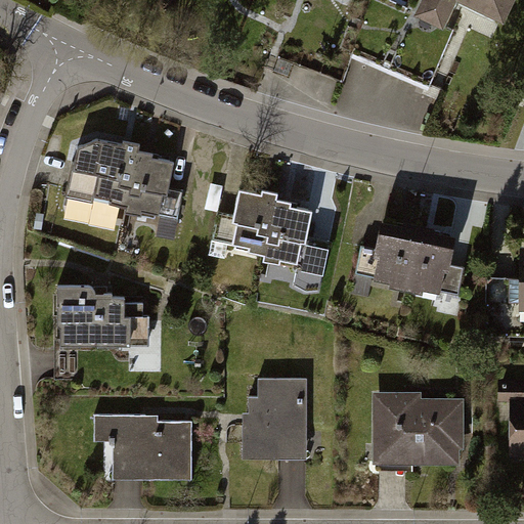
[(425,0),(419,12),(443,25),(454,0),(462,0),(503,19),(512,0),(425,0)]
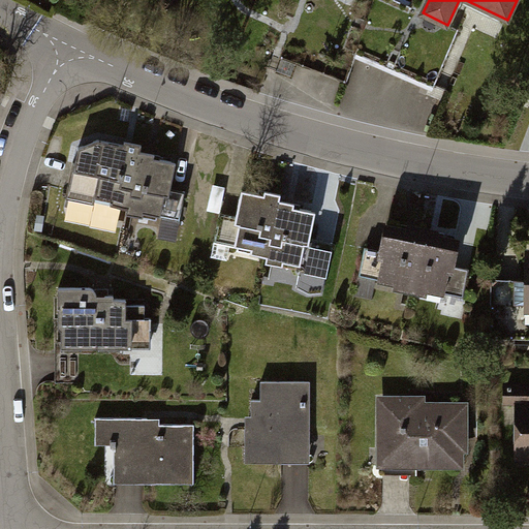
[(116,150),(98,146),(83,209),(163,229),(179,165),(150,158),(116,150)]
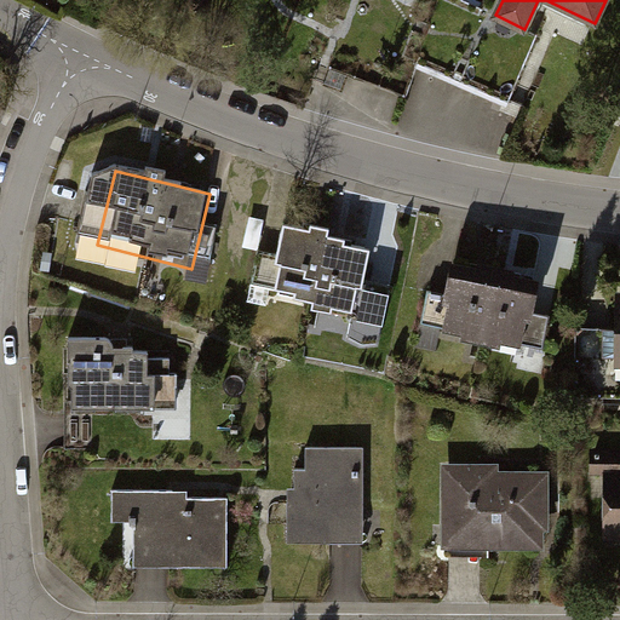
[(310,228),(285,223),(271,285),(297,291),(296,296),(314,299),(313,305),(331,310),(332,304),(351,309),(356,282),(362,283),(369,248),(344,242),(345,236),(340,236),(327,233),(328,227),(315,224),(311,223),(310,228)]
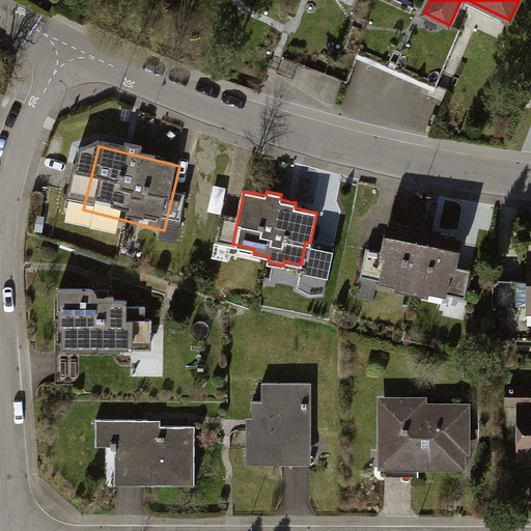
[(411,236),(388,231),(376,284),(449,300),(459,247),(440,243),(411,236)]
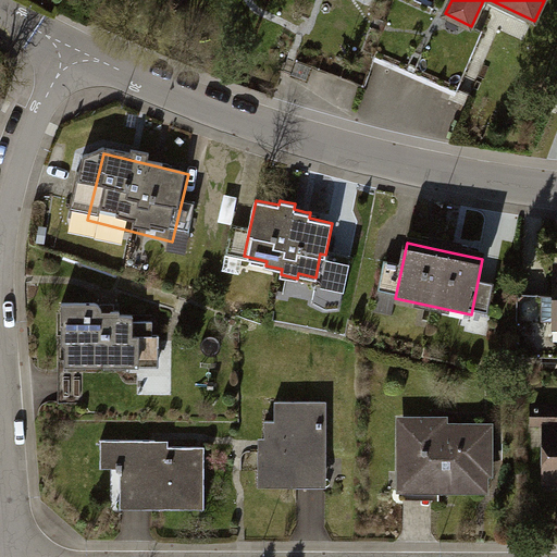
[(102,307),(63,311),(64,375),(143,378),(145,319),(109,319),(102,307)]
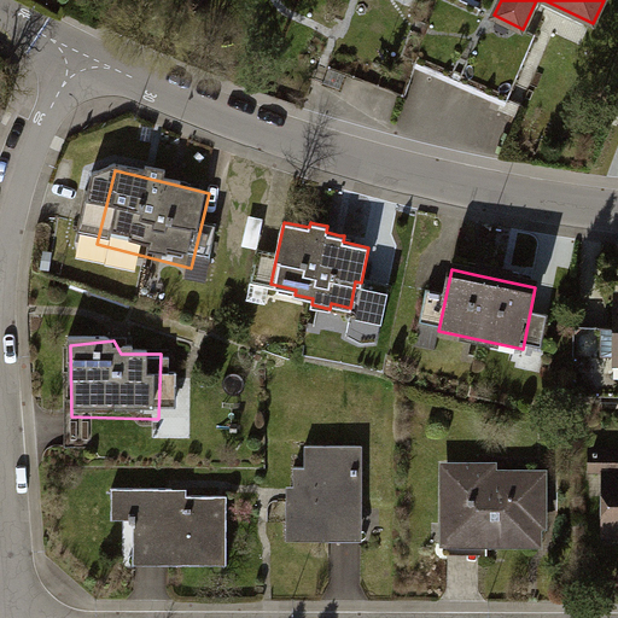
[(365,445),(304,447),(305,470),(295,470),(295,488),(287,488),(287,542),(365,542),(365,445)]
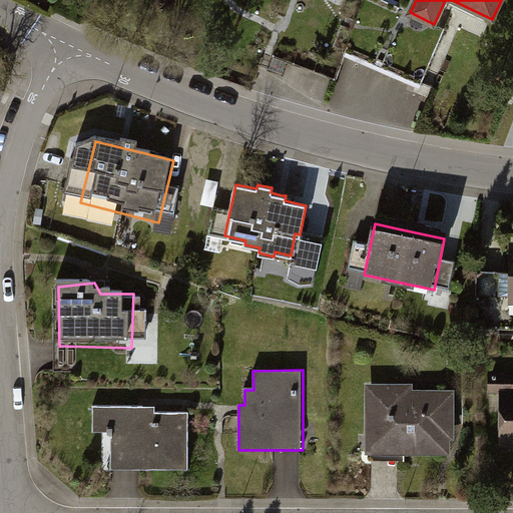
[(453,393),(371,391),(369,460),(452,462),(453,393)]
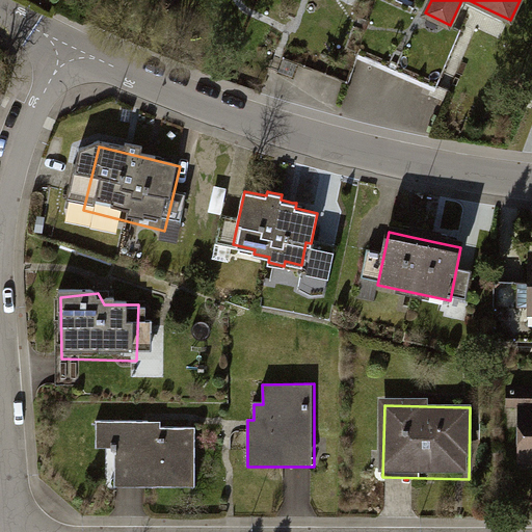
[(198,429),(100,426),(99,449),(116,449),(115,485),(196,487),(198,429)]
